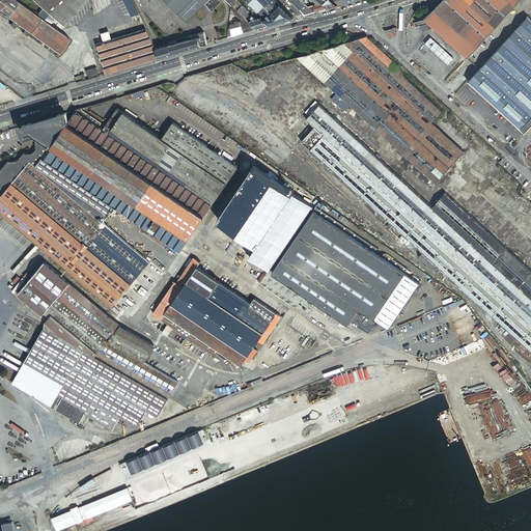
[(35,14),(16,0),(0,0),(0,10),(14,21),(18,24),(26,30),(30,32),(59,53),(70,38),(51,25),(35,14)]
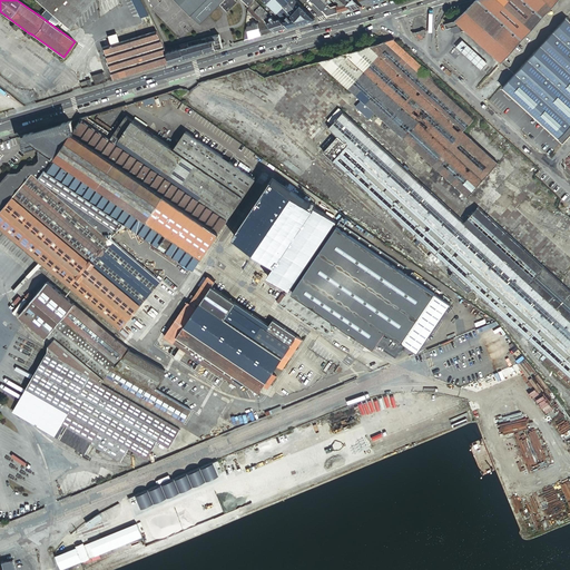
[(37,0),(45,6),(60,19),(69,28),(92,0),(37,0)]
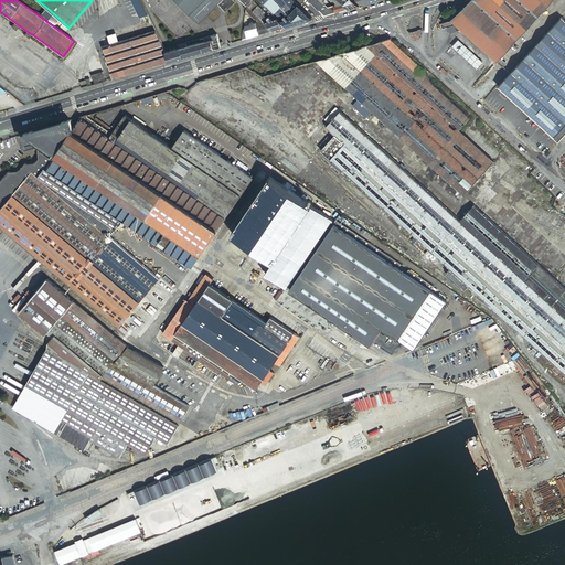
[(148,14),(140,0),(132,0),(140,16),(148,14)]
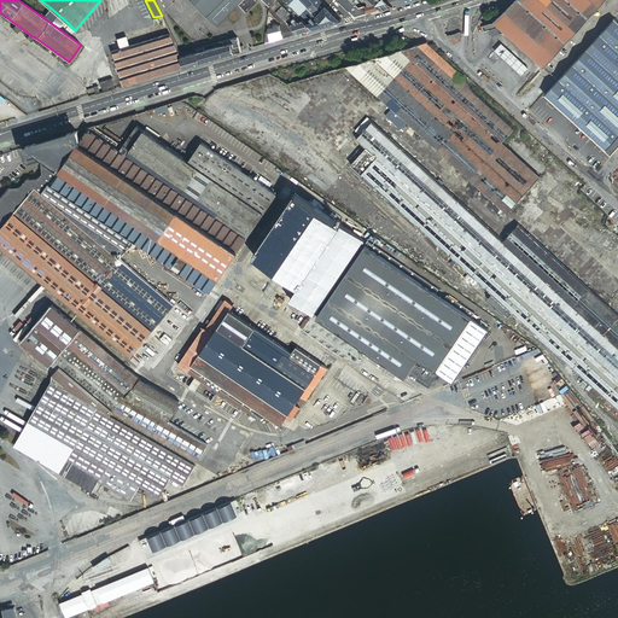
[(191,0),(207,16),(222,0),(191,0)]
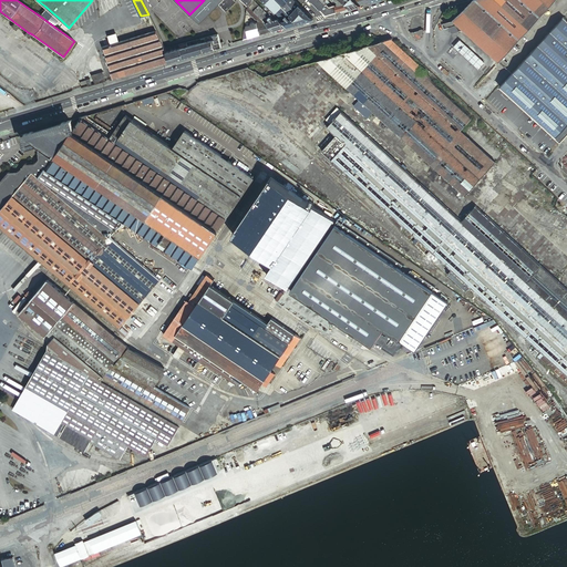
[(223,0),(204,0),(189,14),(198,23),(218,4),(223,0)]
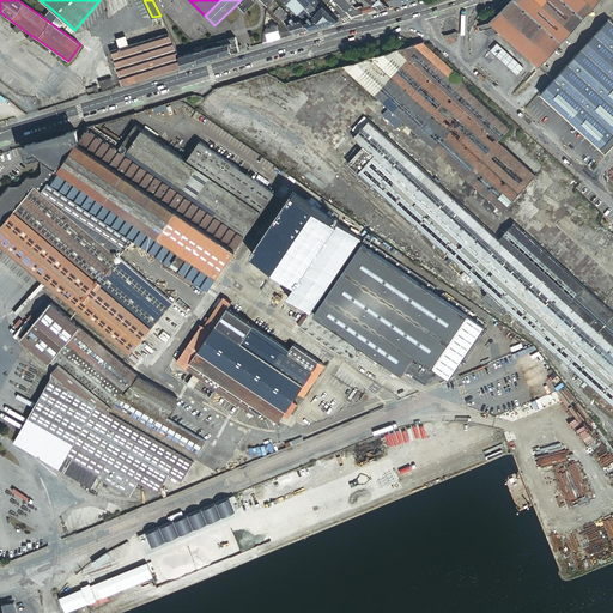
[(256,2),(253,0),(241,0),(236,5),(244,13),(256,2)]
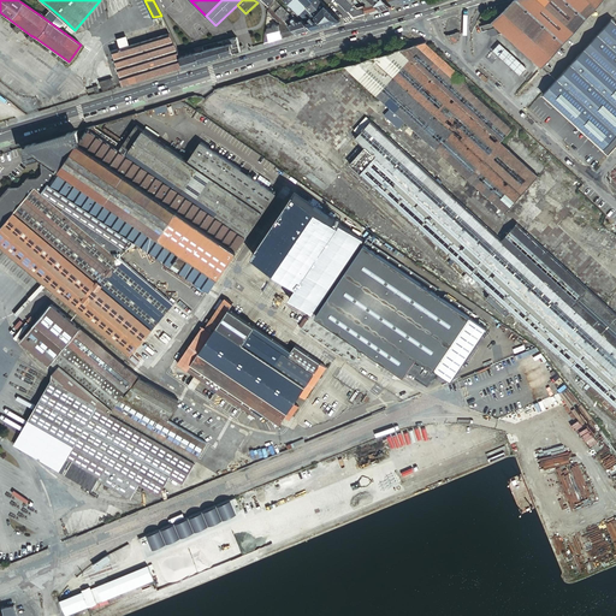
[(274,1),(270,6),(276,12),(282,6),(274,0),(274,1)]
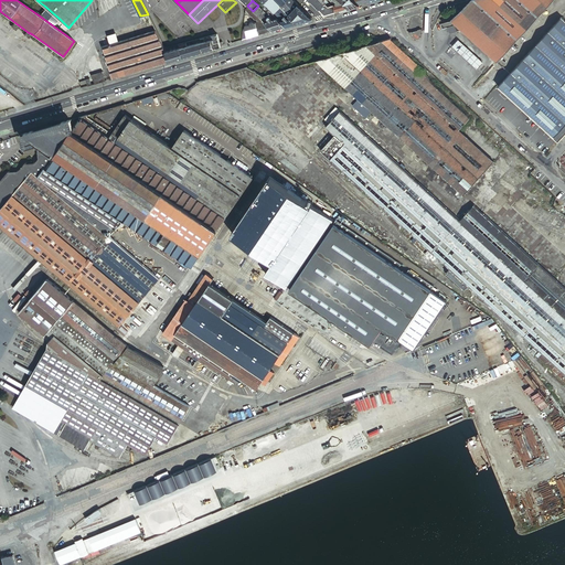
[(274,0),(259,0),(259,1),(270,11),(273,14),(274,13),(279,9),(280,7),(274,0)]
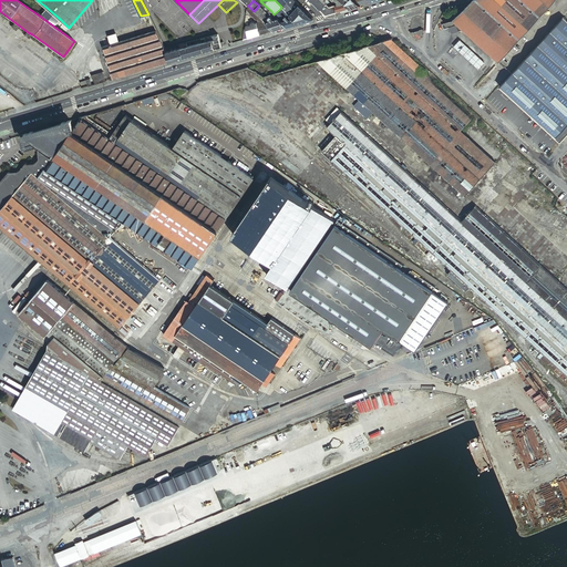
[(299,3),(295,0),(288,0),(284,4),(282,7),(288,12),(289,13),(299,3)]
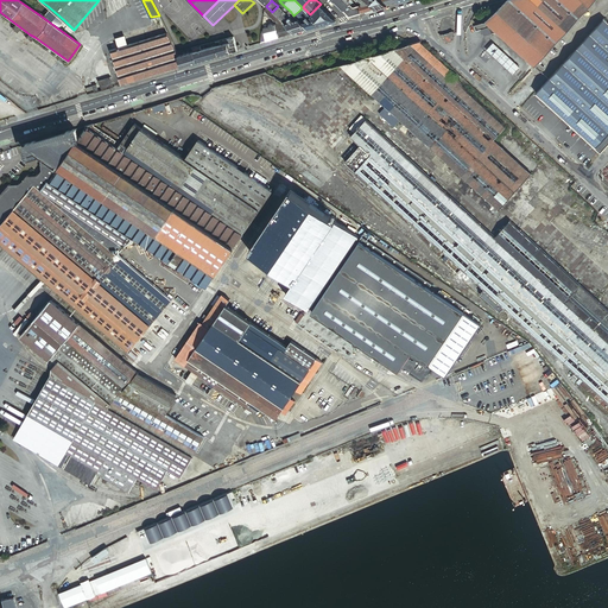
[(334,0),(343,10),(354,7),(347,0),(334,0)]
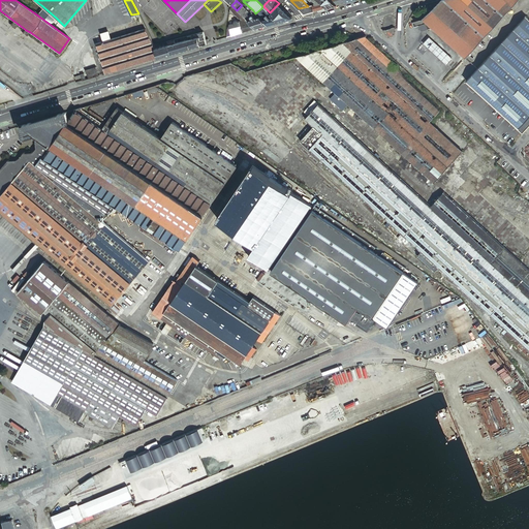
[(313,0),(315,2),(314,3),(315,4),(313,5),(315,11),(328,7),(319,0),(313,0)]
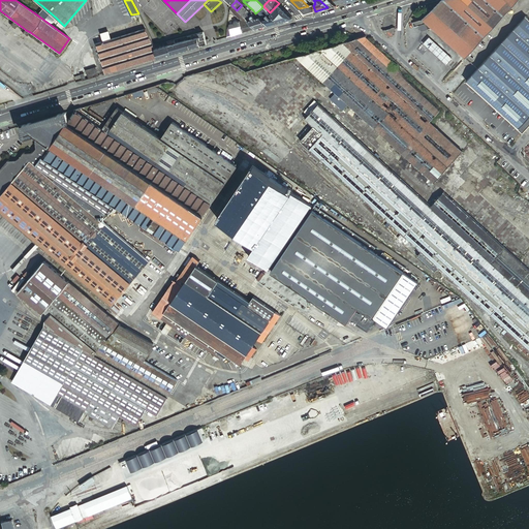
[(438,0),(419,19),(426,24),(428,26),(463,58),(481,37),(516,0),(438,0)]
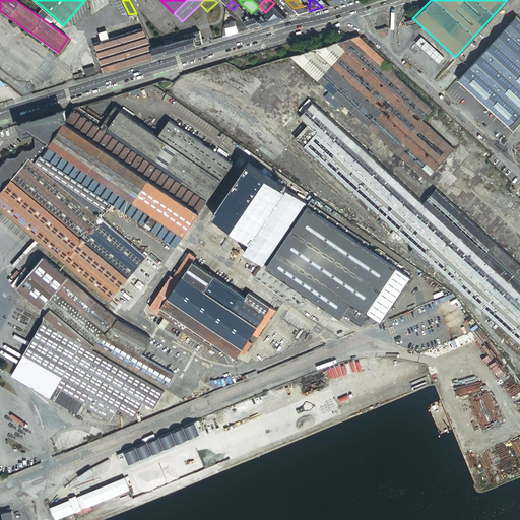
[(287,17),(274,3),(265,12),(274,21),(287,17)]
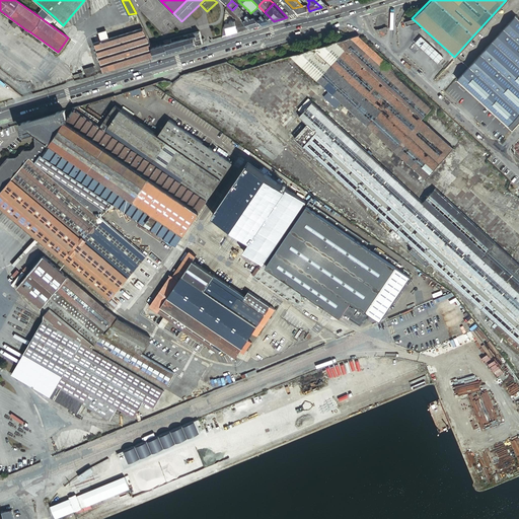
[(299,14),(309,11),(307,5),(307,4),(302,6),(293,8),(299,14)]
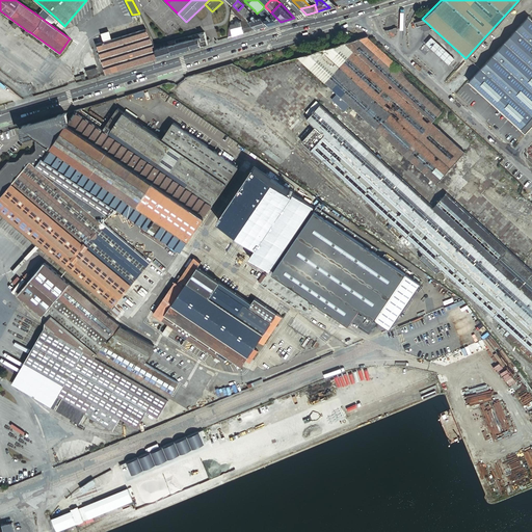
[(56,18),(42,5),(35,14),(51,25),(56,18)]
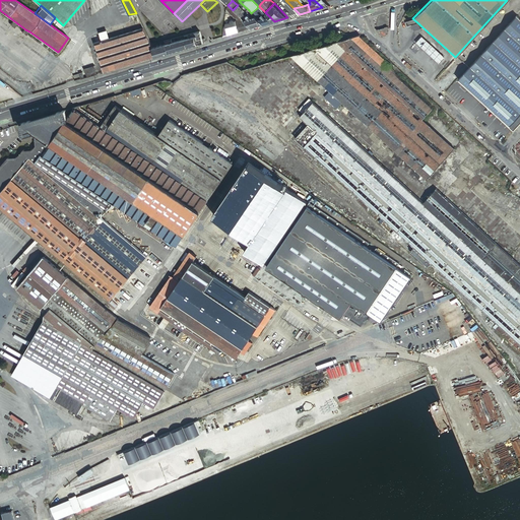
[(233,10),(228,5),(226,10),(230,14),(236,20),(237,23),(235,23),(237,25),(238,30),(242,29),(242,30),(246,29),(246,28),(245,23),(246,23),(243,20),(240,17),(233,10)]
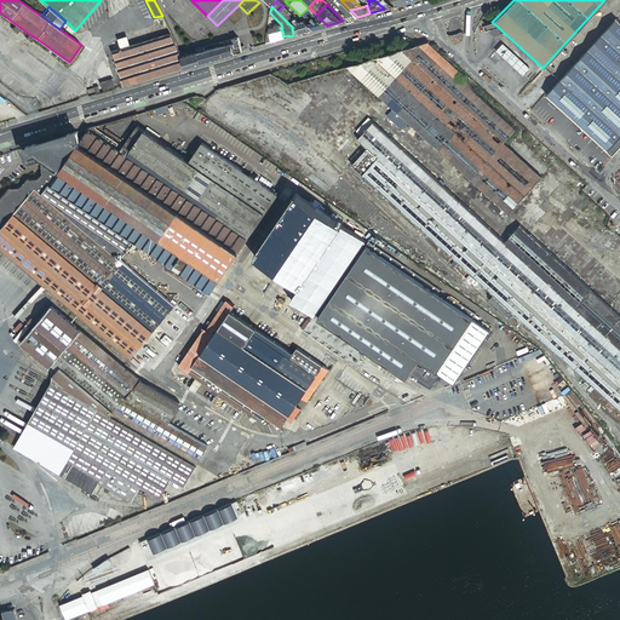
[(283,6),(277,12),(286,21),(290,17),(292,15),(283,6)]
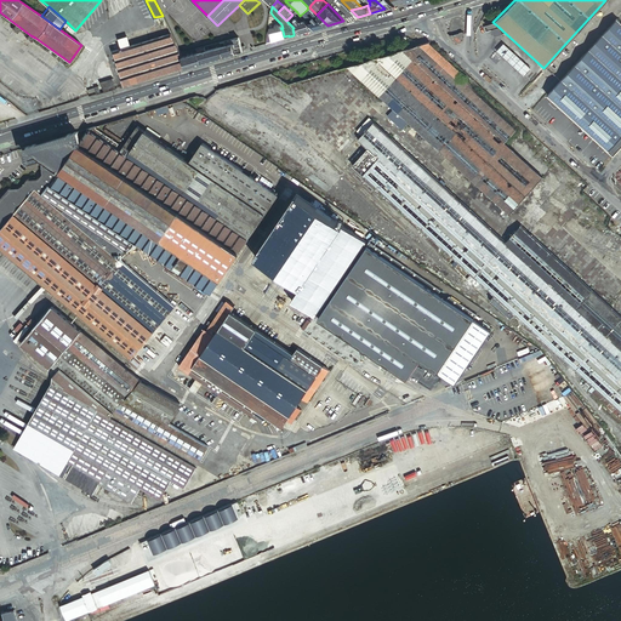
[(328,26),(317,15),(315,13),(313,16),(312,17),(309,13),(306,18),(309,23),(308,23),(314,29),(328,26)]
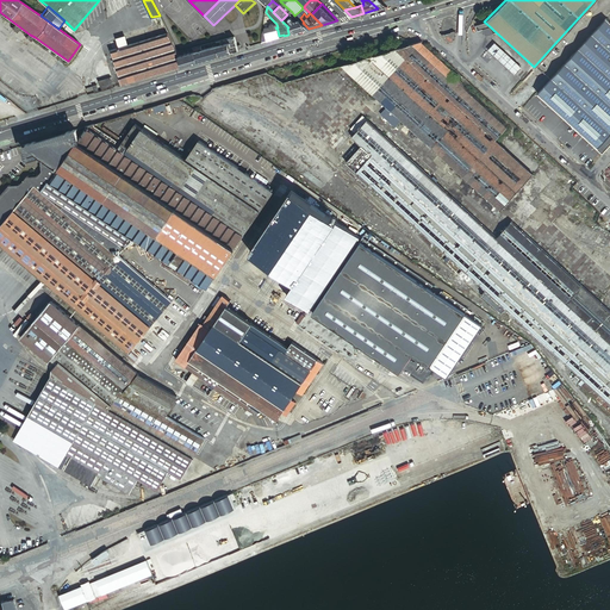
[(609,23),(604,18),(536,92),(602,151),(609,142),(609,23)]
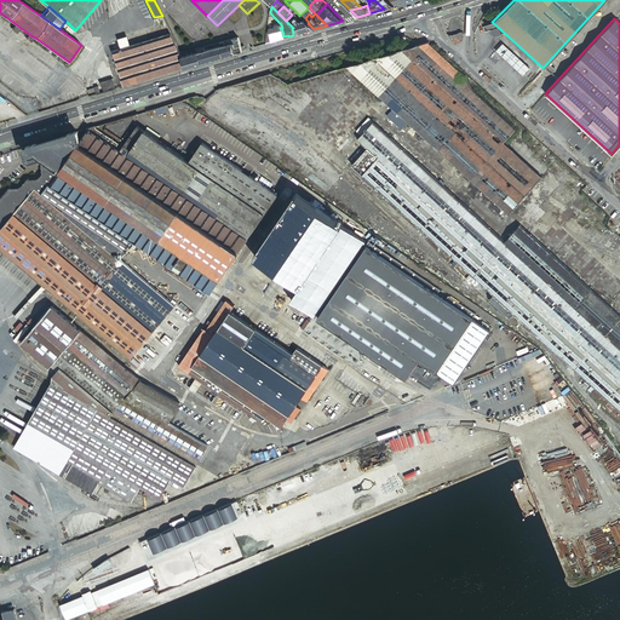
[(299,34),(314,29),(308,23),(304,21),(299,22),(297,19),(296,19),(294,19),(293,21),(293,22),(294,23),(290,24),(293,28),(299,34)]
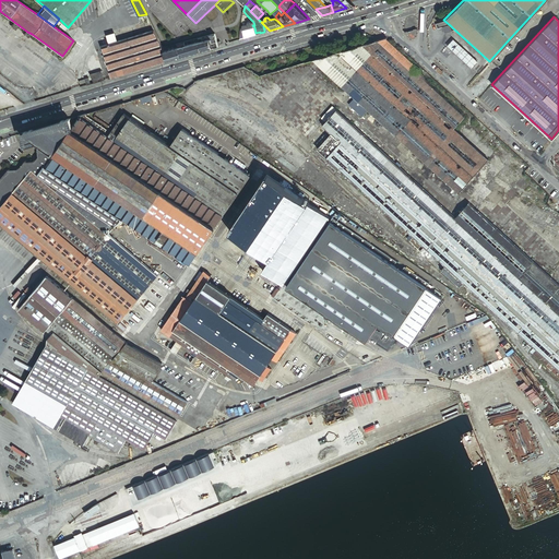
[(442,33),(450,25),(443,20),(439,21),(440,24),(433,26),(432,26),(432,27),(431,27),(430,28),(430,30),(430,31),(430,32),(430,33),(430,34),(431,34),(431,35),(432,35),(432,36),(436,35),(442,33)]
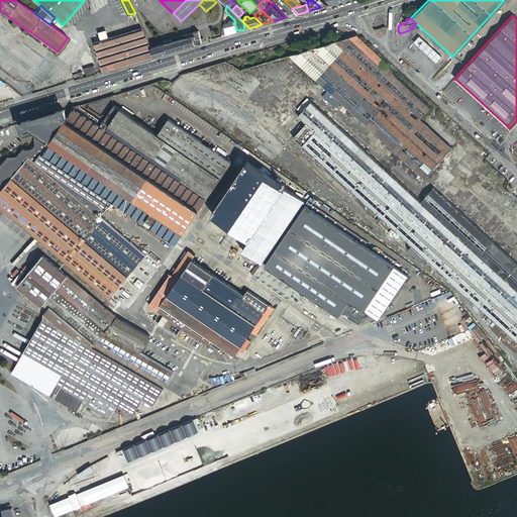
[(226,35),(236,31),(236,30),(235,25),(233,23),(230,21),(229,21),(229,22),(225,24),(224,27),(224,28),(226,35)]
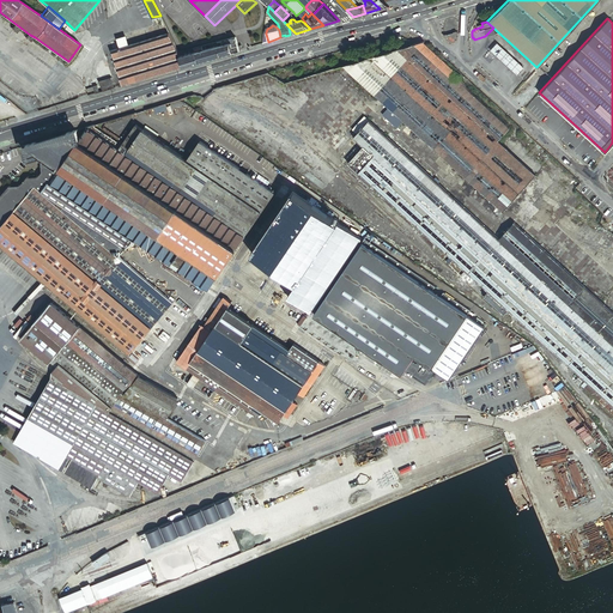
[(496,30),(493,28),(485,36),(478,38),(483,43),(484,43),(493,32),(496,30)]
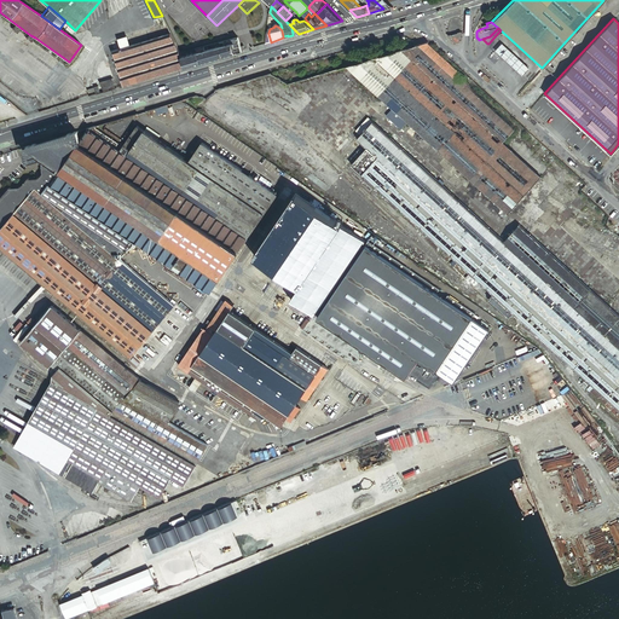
[(119,40),(121,48),(157,38),(155,29),(119,40)]
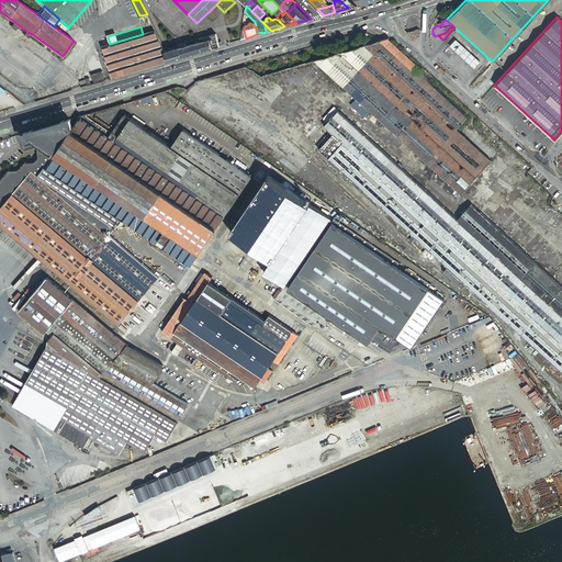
[(492,62),(454,27),(452,30),(462,38),(453,48),(481,74),(492,62)]
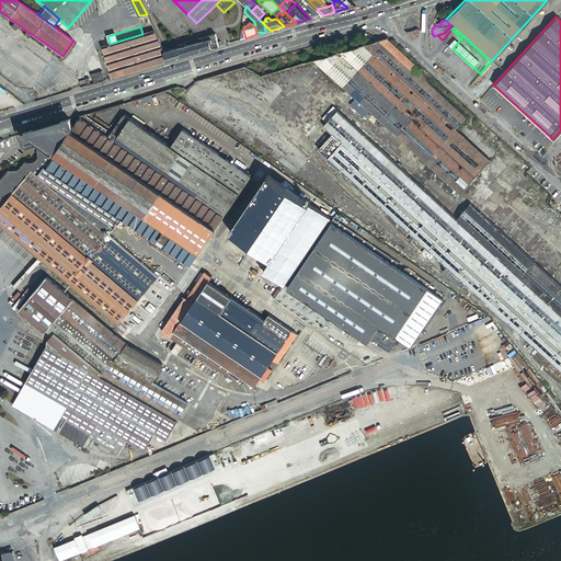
[(112,78),(168,61),(163,48),(155,30),(142,34),(110,44),(102,46),(112,78)]
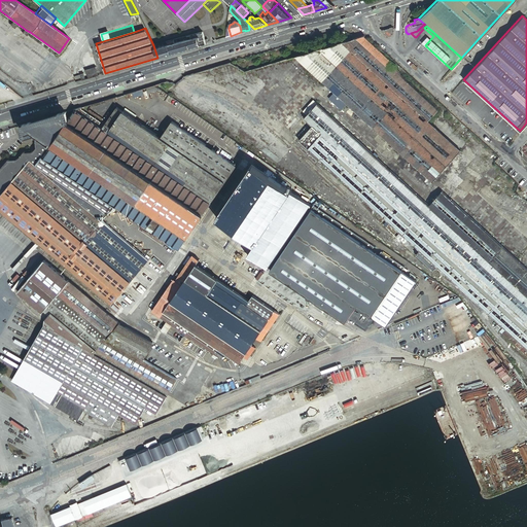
[(433,36),(424,28),(416,37),(425,45),(433,36)]
